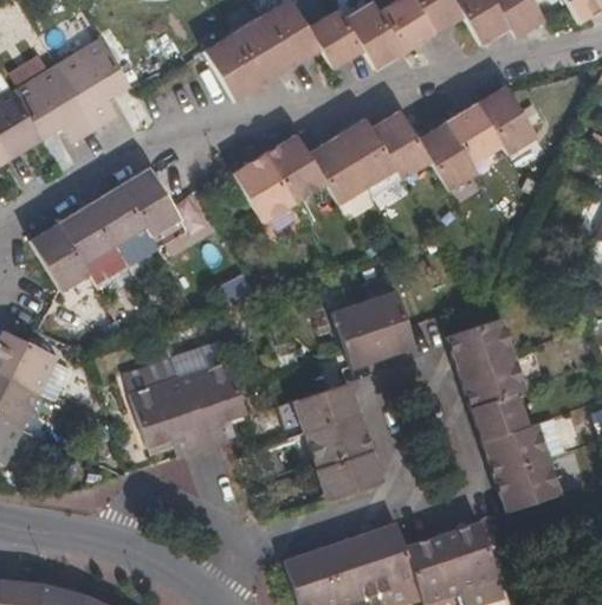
[(289,0),(264,17),(295,68),(323,50),(310,29),(292,0),(289,0)]
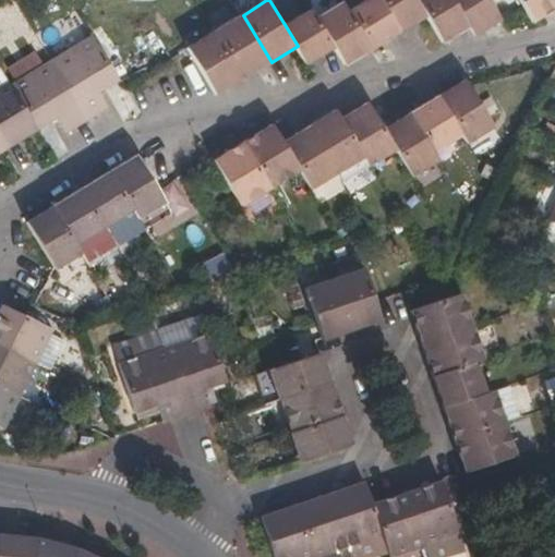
[(345,0),(347,2),(351,10),(368,0),(345,0)]
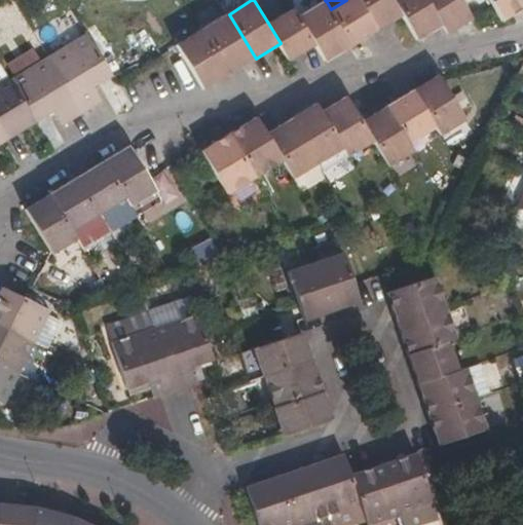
[(346,0),(331,9),(352,45),(380,29),(363,0),(346,0)]
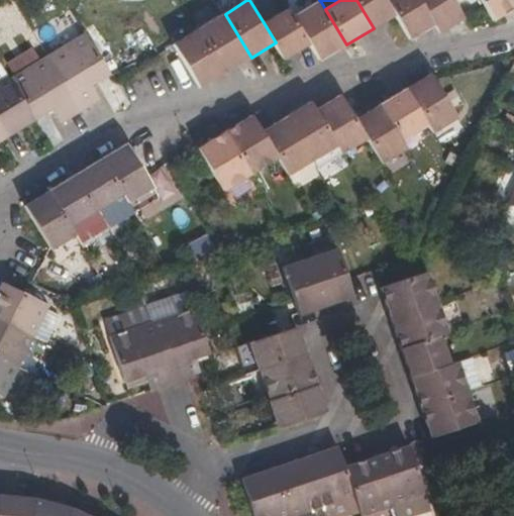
[(356,0),(374,28),(398,14),(389,0),(356,0)]
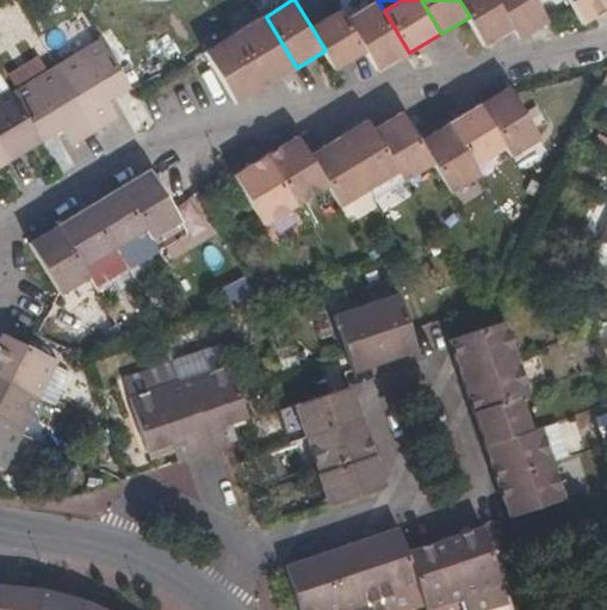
[(459,0),(470,17),(488,45),(516,28),(500,0),(459,0)]
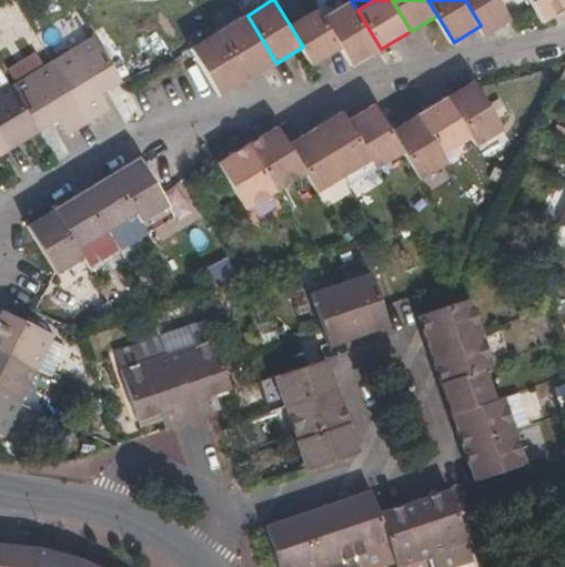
[(465,0),(481,26),(486,34),(513,19),(502,0),(465,0)]
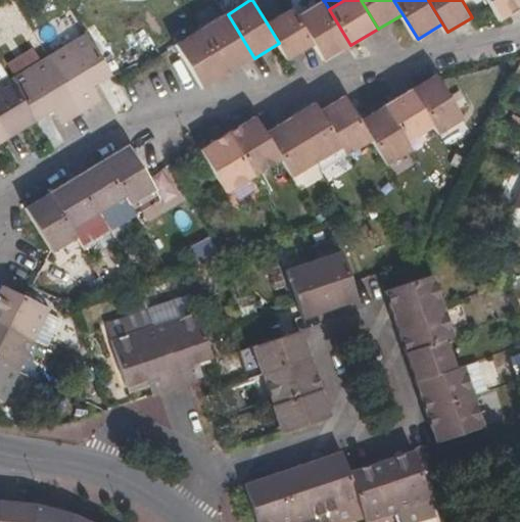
[(491,0),(493,4),(503,19),(519,8),(519,0),(491,0)]
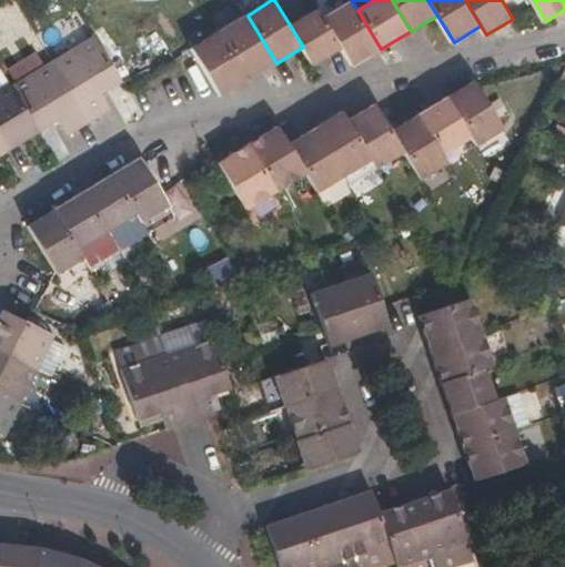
[(325,18),(343,48),(353,66),(381,49),(357,10),(353,2),(325,18)]
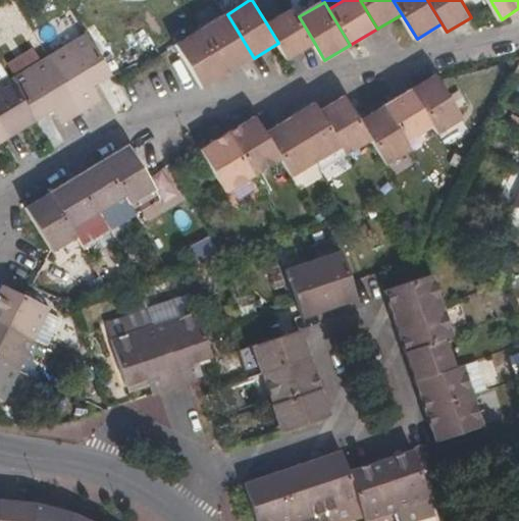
[(267,24),(278,43),(289,60),(315,44),(299,16),(294,9),(267,24)]
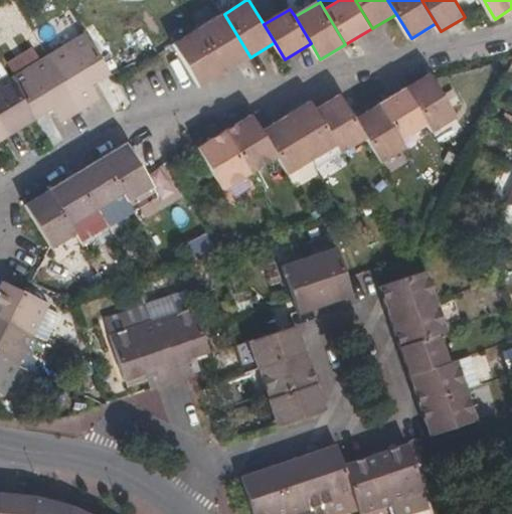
[(199,29),(225,72),(250,57),(224,14),(199,29)]
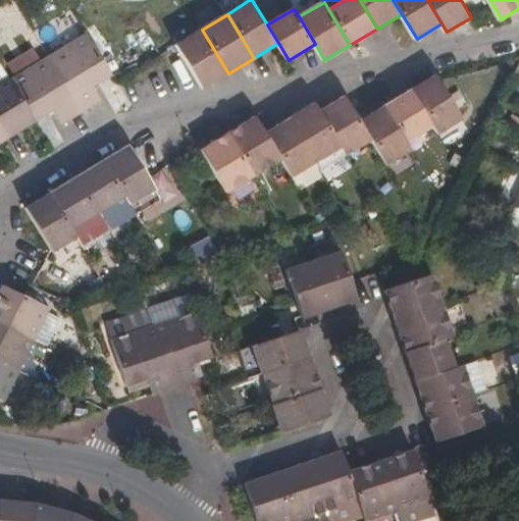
[(202,30),(178,44),(204,88),(228,73),(202,30)]
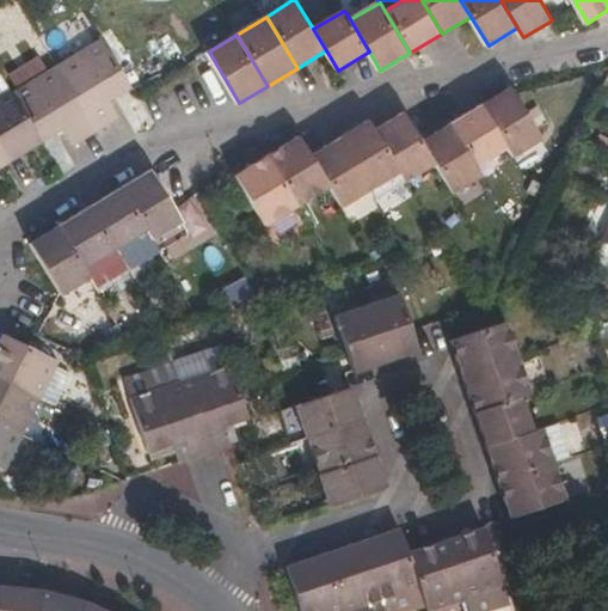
[(60,66),(99,132),(122,117),(111,101),(134,87),(104,40),(60,66)]
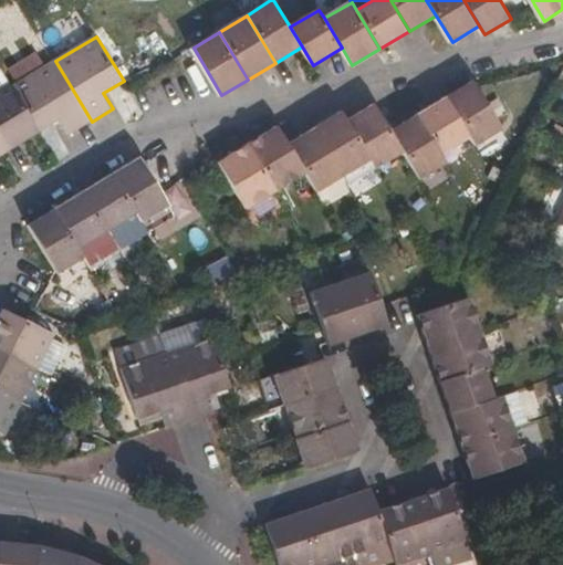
[(13,86),(40,132),(62,118),(70,134),(92,122),(55,61),(13,86)]
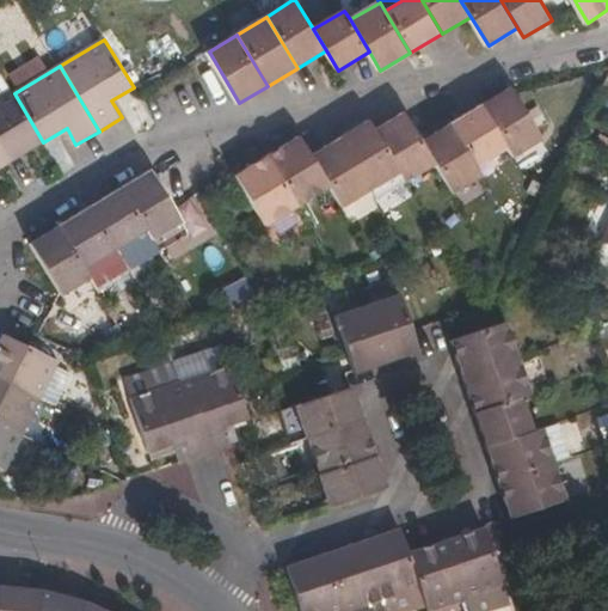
[(0,147),(10,163),(43,142),(14,93),(13,91),(2,72),(0,73),(0,147)]
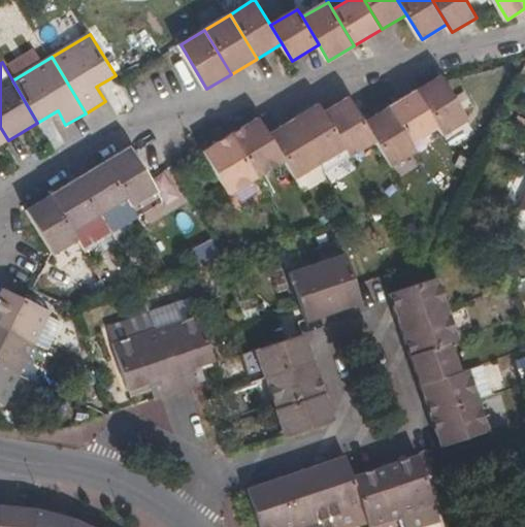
[(439,126),(445,134),(469,120),(448,84),(443,75),(418,90),(439,126)]
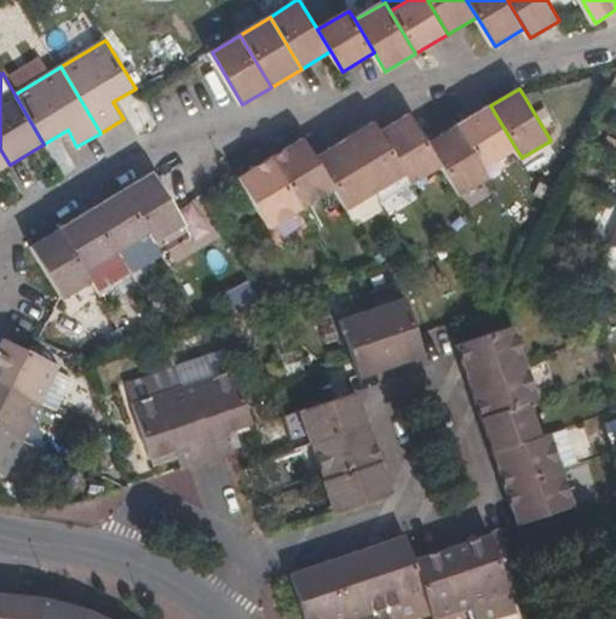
[(459,125),(484,167),(516,148),(490,105),(459,125)]
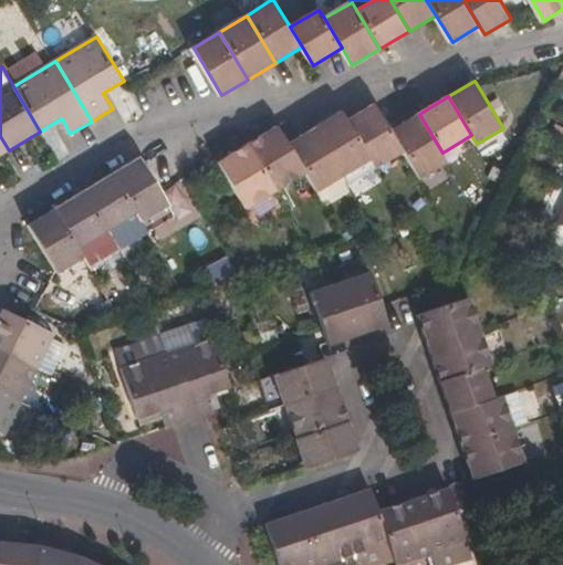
[(373,158),(378,168),(405,152),(392,131),(375,103),(348,119),(373,158)]
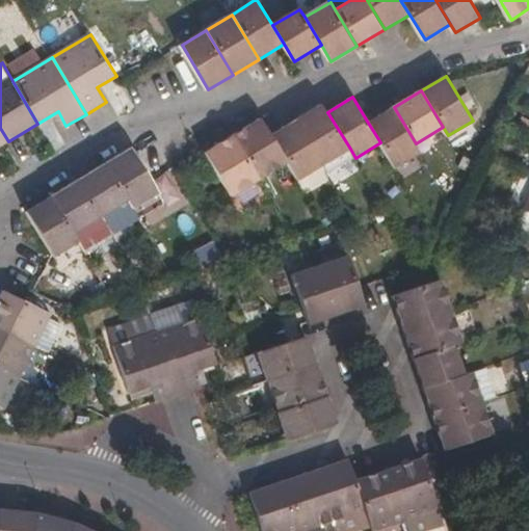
[(350,149),(327,112),(322,104),(297,118),(324,164),(350,149)]
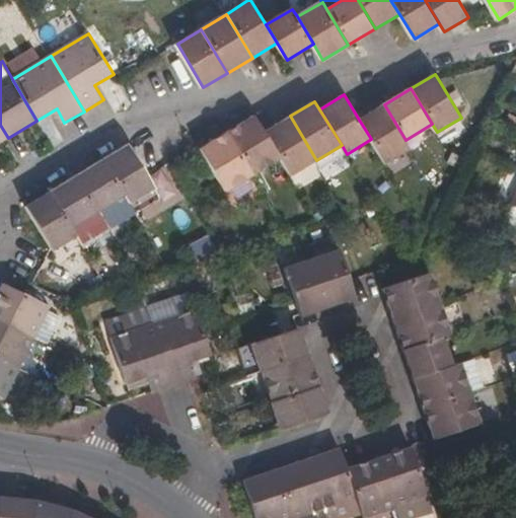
[(371,139),(386,163),(411,148),(406,140),(384,104),(359,120),(371,139)]
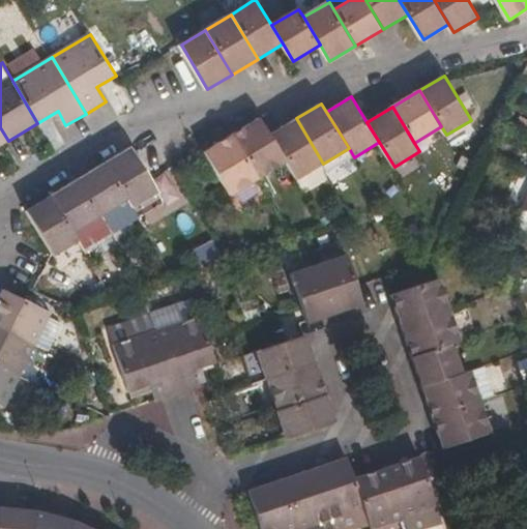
[(288,160),(271,134),(261,117),(233,135),(260,177),(288,160)]
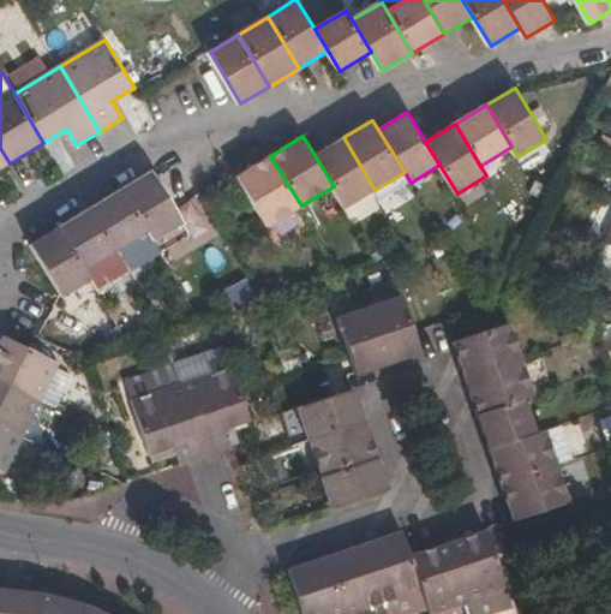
[(375,190),(343,137),(315,155),(334,186),(346,208),(375,190)]
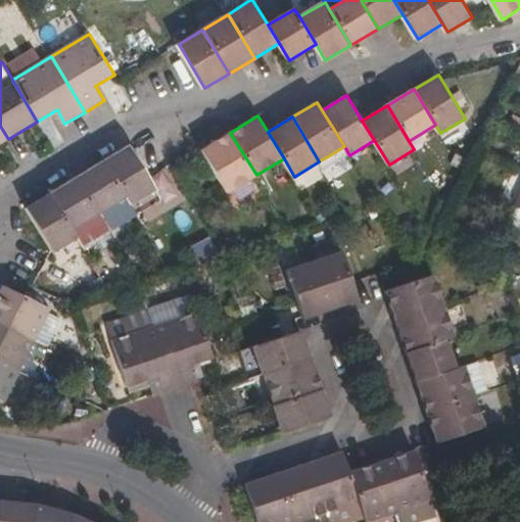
[(256,175),(230,133),(202,149),(229,192),(256,175)]
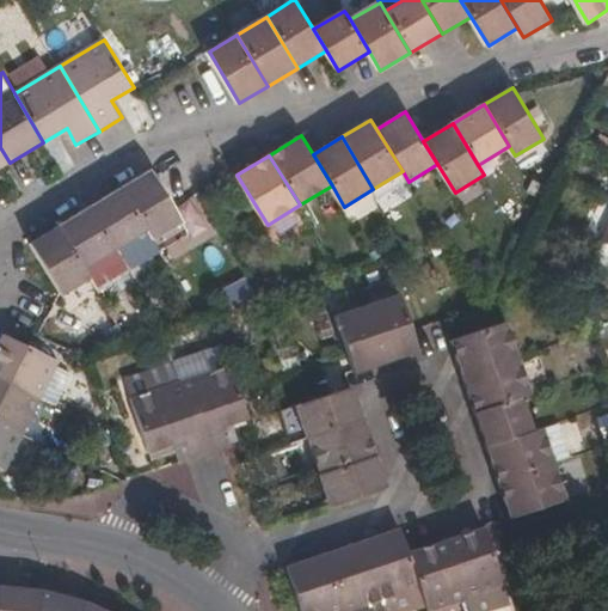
[(184,221),(178,211),(153,171),(124,188),(149,230),(155,239),(184,221)]
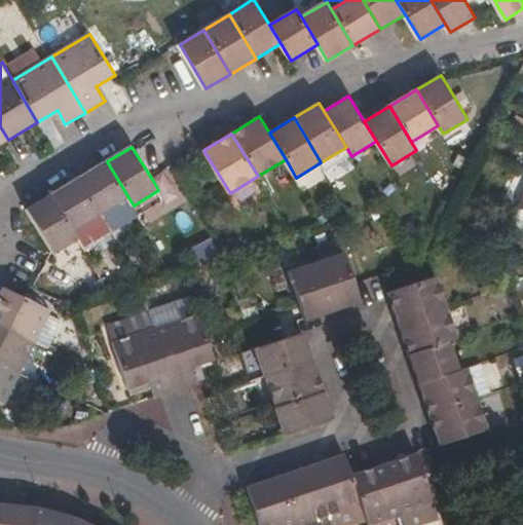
[(128,197),(107,161),(79,179),(101,214),(128,197)]
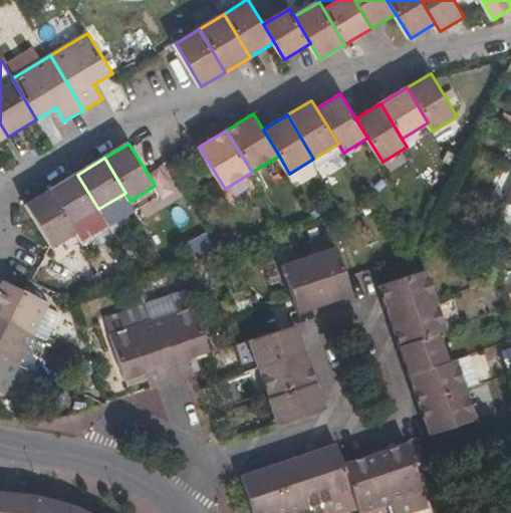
[(98,209),(77,175),(51,190),(72,225),(98,209)]
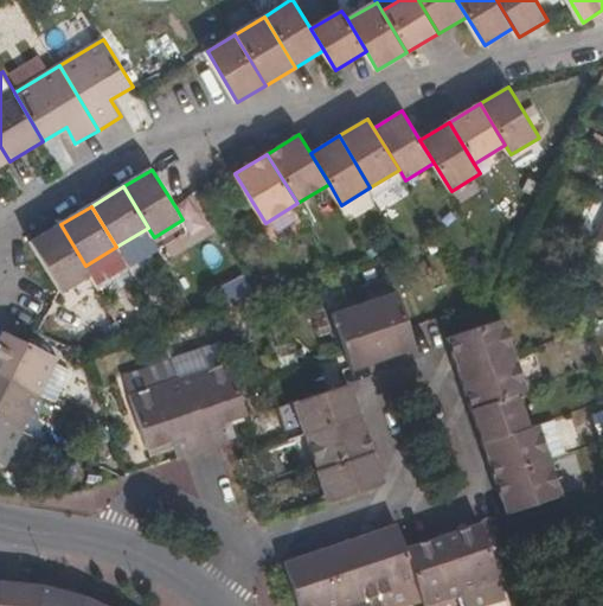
[(293,210),(271,221),(280,237),(301,225),(293,210)]
